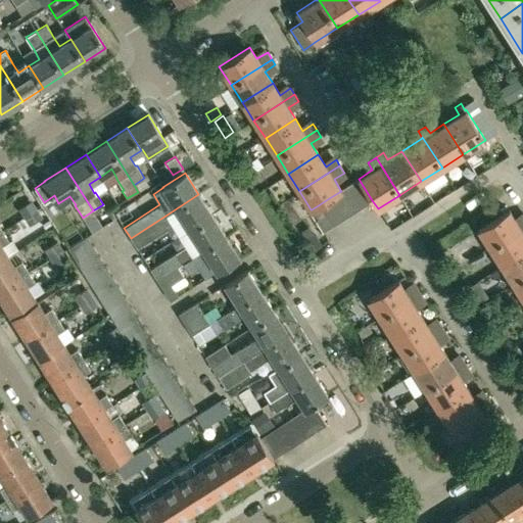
[(362,207),(372,200),(359,179),(347,185),(362,207)]
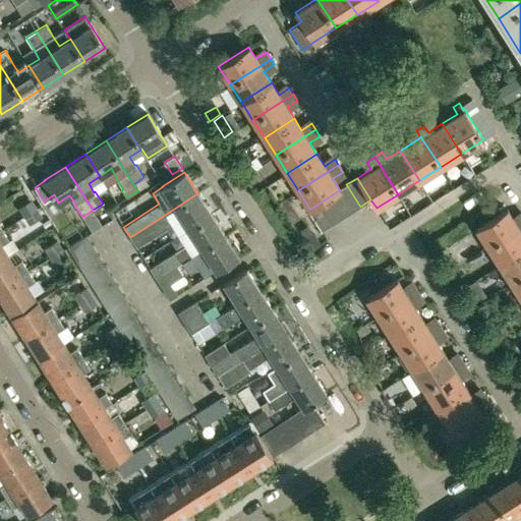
[(351,213),(360,207),(346,184),(339,189),(340,190),(338,191),(351,213)]
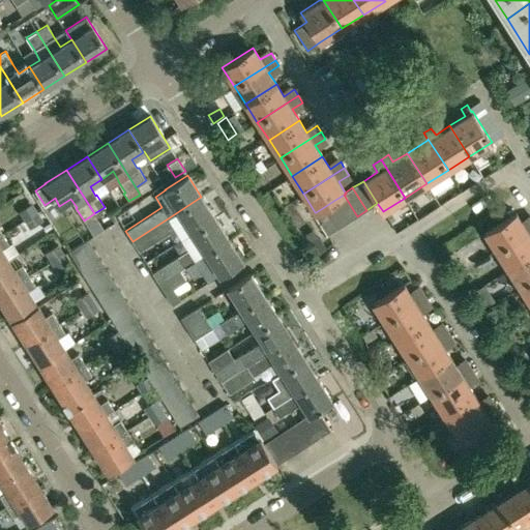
[(347,223),(357,216),(344,195),(333,201),(347,223)]
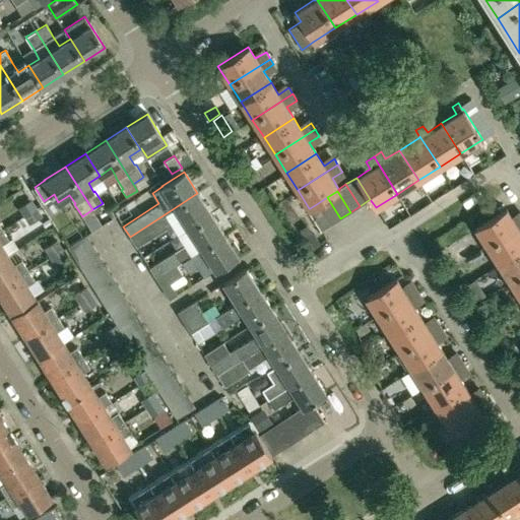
[(172,221),(181,216),(189,228),(210,213),(197,193),(165,214),(171,224),(173,223),(172,221)]
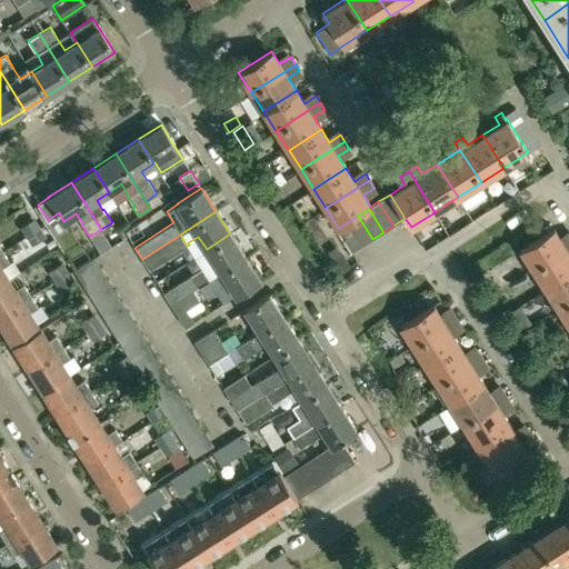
[(362,246),(372,239),(358,216),(348,222),(362,246)]
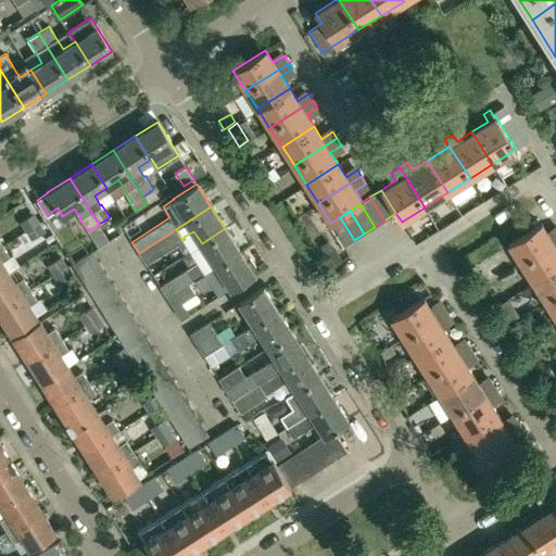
[(39,222),(34,213),(20,222),(25,230),(39,222)]
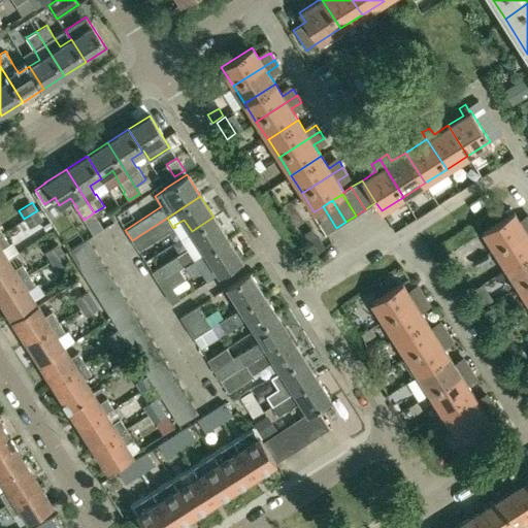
[(325,235),(327,234),(336,228),(323,206),(315,211),(314,211),(311,212),(325,235)]
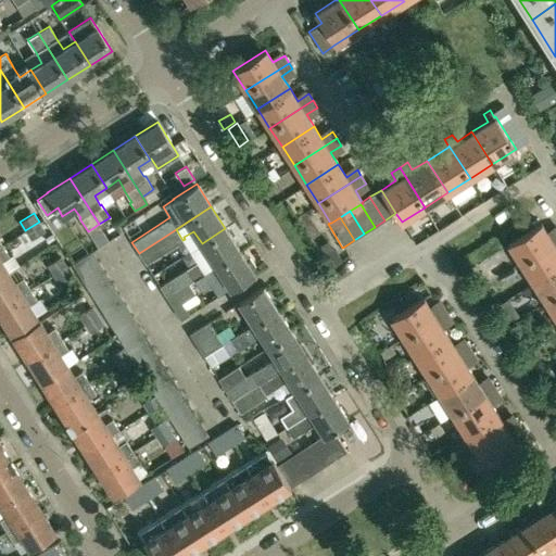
[(45,231),(39,222),(25,230),(32,239),(45,231)]
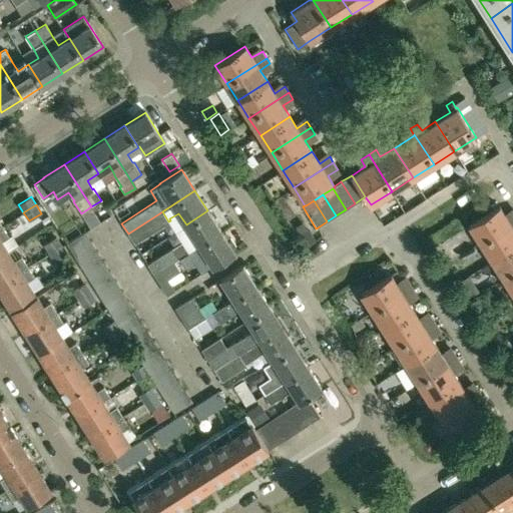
[(468,224),(469,224),(480,242),(512,220),(512,211),(506,217),(498,205),(468,224)]
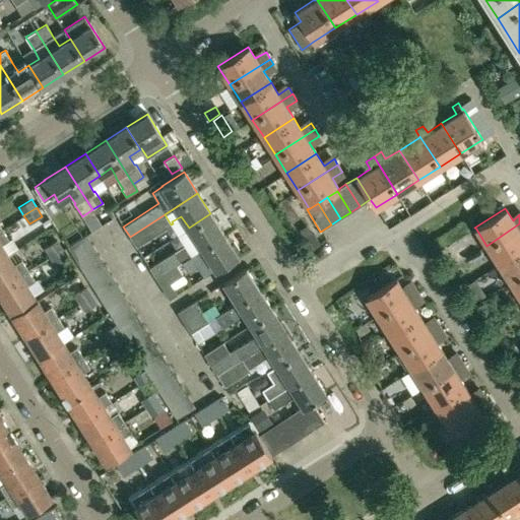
[(102,224),(92,210),(82,216),(91,231),(102,224)]
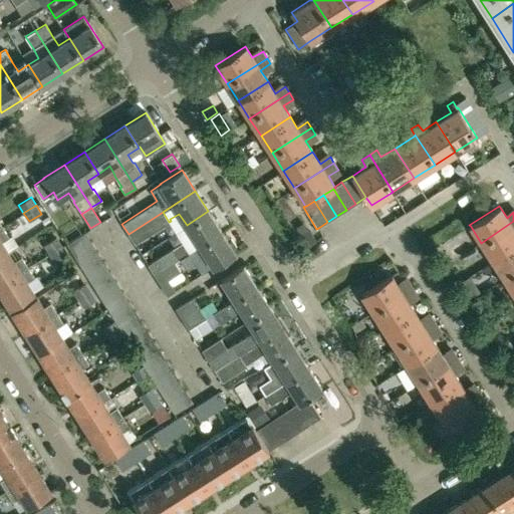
[(184,241),(182,242),(189,252),(221,231),(208,211),(187,225),(194,236),(185,242),(184,241)]
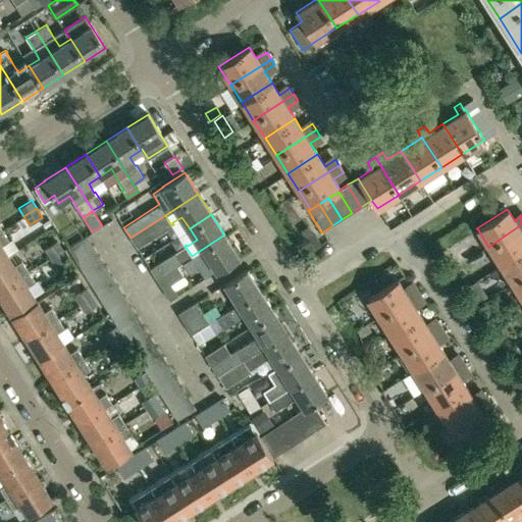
[(165,215),(131,238),(137,248),(171,225),(165,215)]
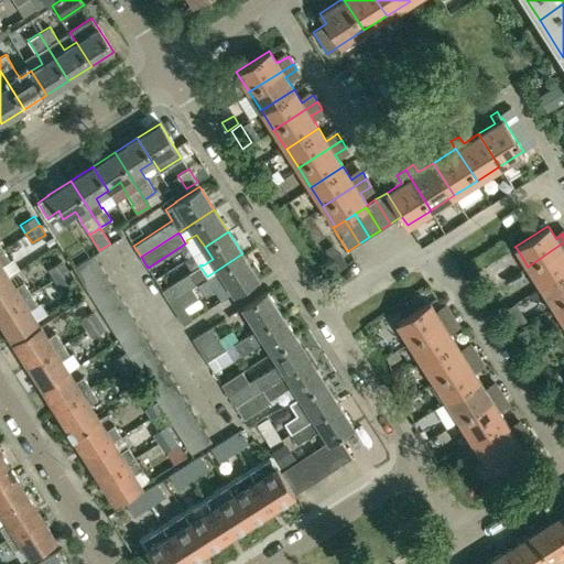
[(563,242),(528,267),(540,285),(563,270),(563,242)]
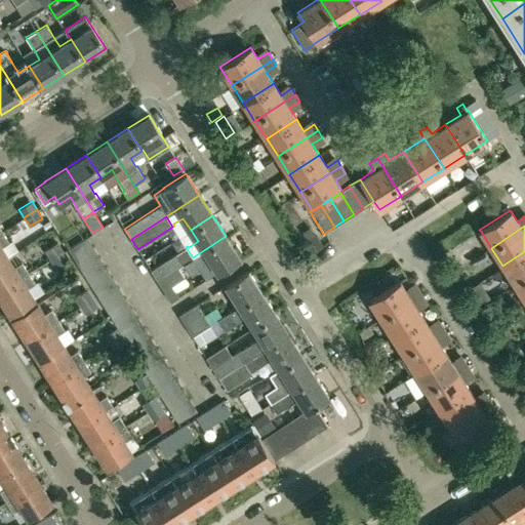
[(0,233),(0,261),(7,256),(1,246),(8,242),(2,232),(0,233)]
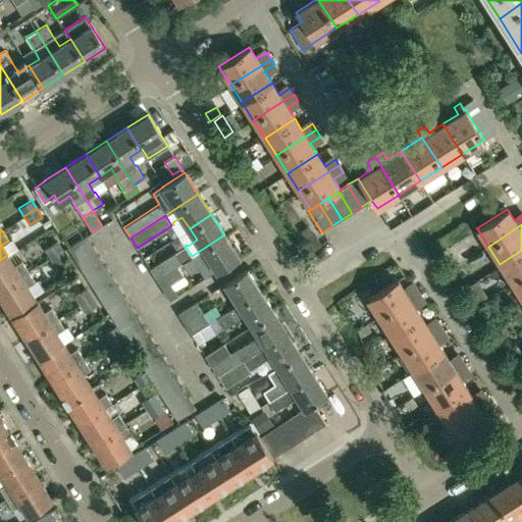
[(301,240),(310,251),(321,243),(313,231),(301,240)]
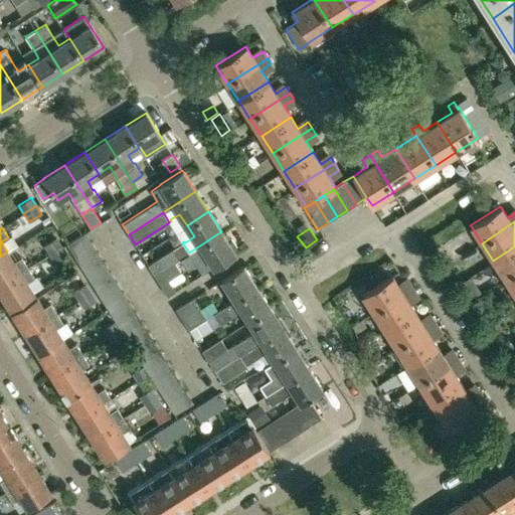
[(212,267),(234,252),(234,251),(237,249),(230,238),(227,240),(221,231),(189,252),(195,263),(206,255),(212,267)]
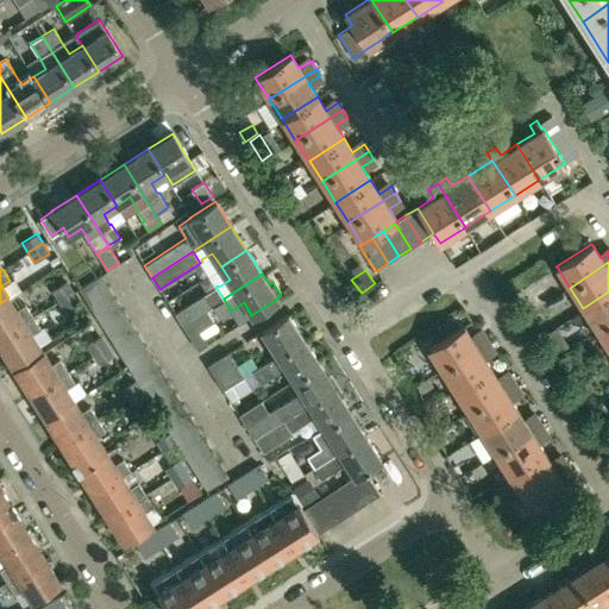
[(108,287),(101,275),(79,289),(86,301),(108,287)]
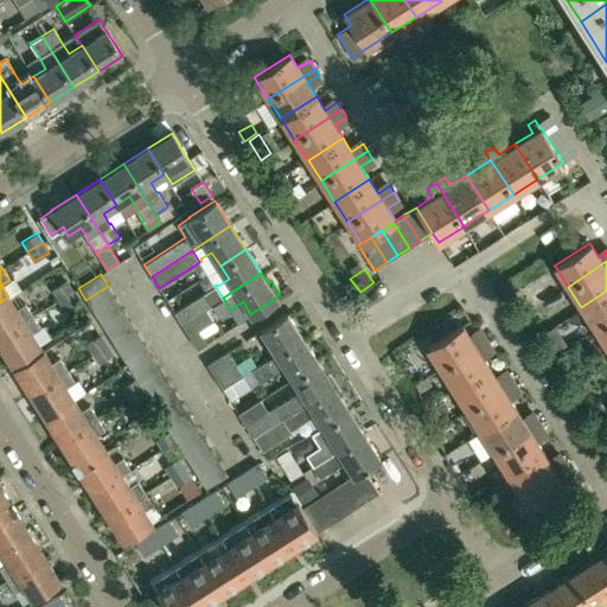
[(72,289),(66,280),(51,289),(57,299),(72,289)]
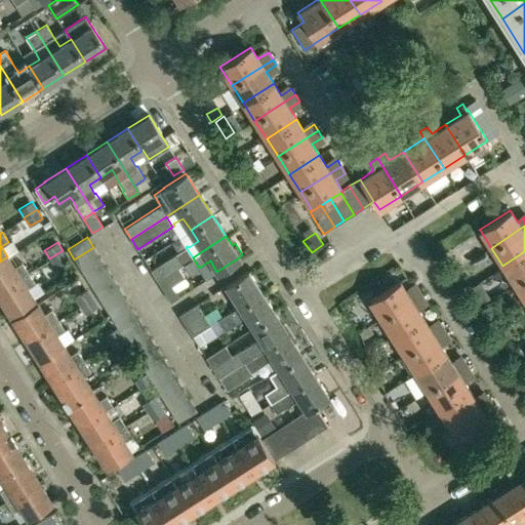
[(74,259),(81,270),(99,257),(93,247),(74,259)]
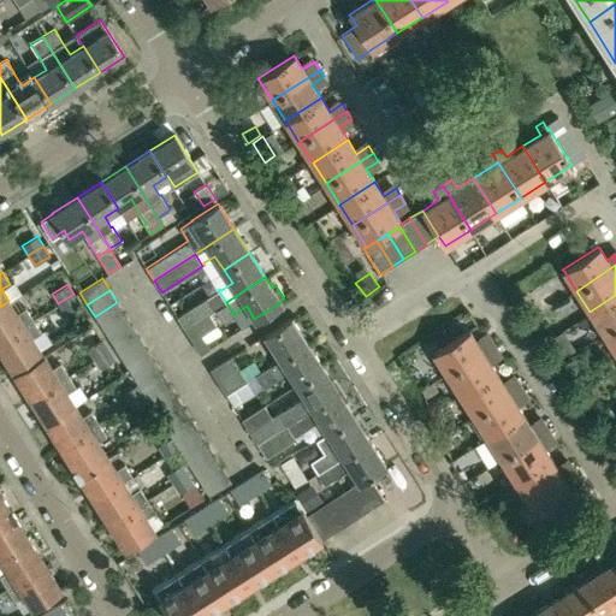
[(218,290),(177,317),(184,330),(208,314),(214,311),(226,302),(218,290)]
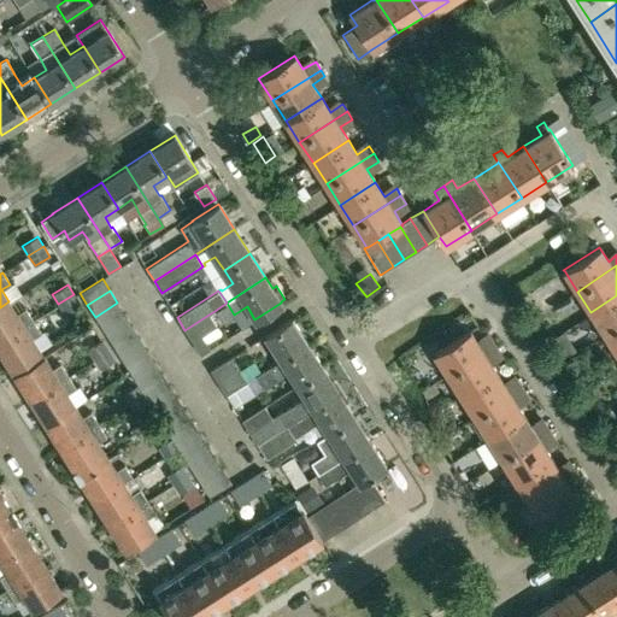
[(81,305),(74,294),(58,304),(65,313),(81,305)]
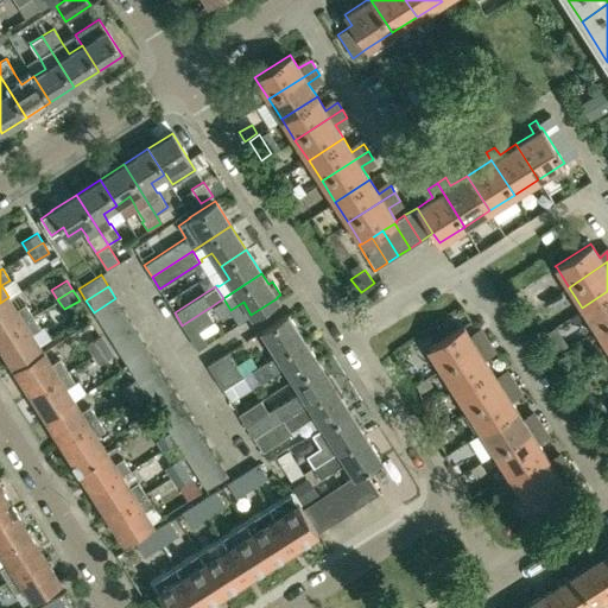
[(607,291),(582,308),(595,329),(607,321),(607,291)]
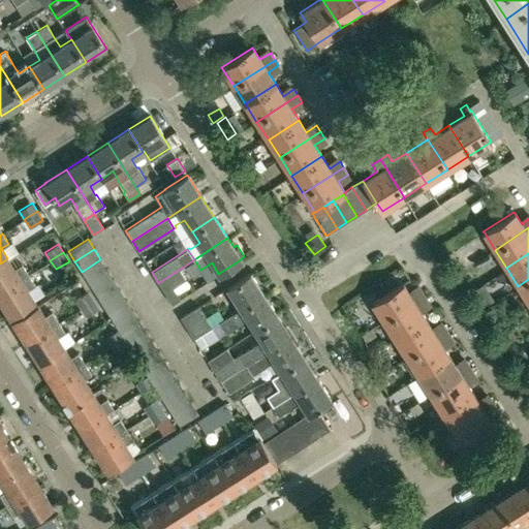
[(0,263),(0,291),(28,274),(22,265),(14,269),(7,258),(0,263)]
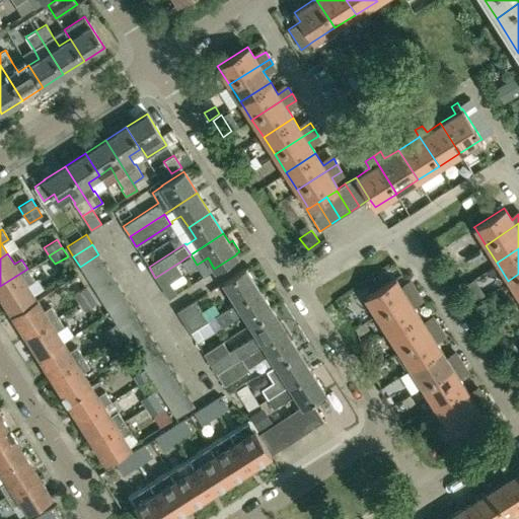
[(105,265),(98,254),(80,267),(86,277),(105,265)]
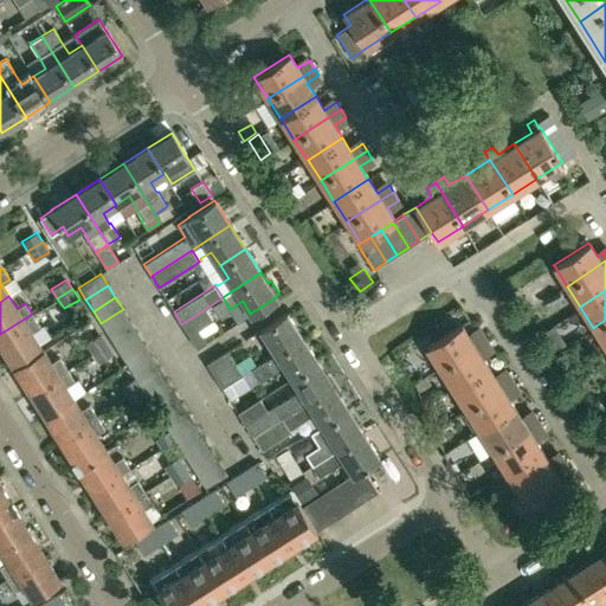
[(130,321),(123,309),(101,323),(108,335),(130,321)]
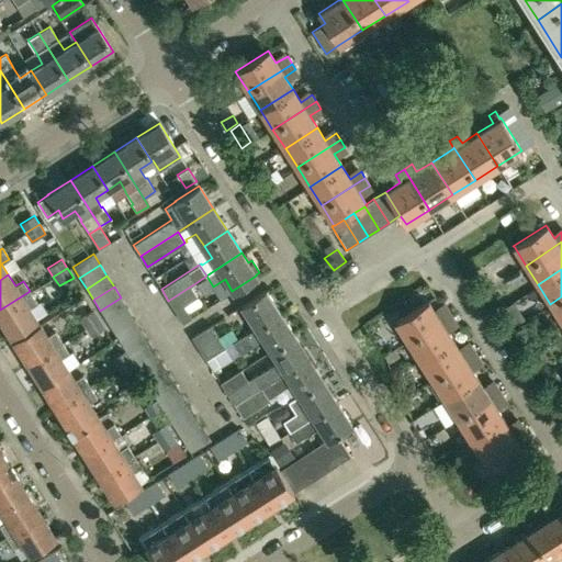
[(198,298),(190,287),(168,301),(182,323),(191,317),(184,305),(198,298)]
